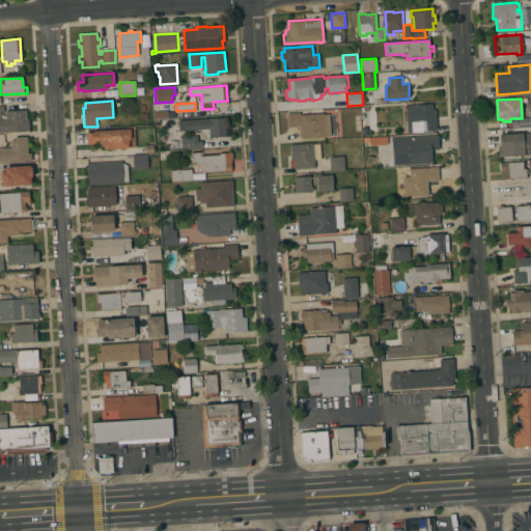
[(406,105),(432,104),(432,109),(436,109),(437,130),(423,131),(423,132),(412,132),(406,132),(406,121),(407,121),(406,105)]
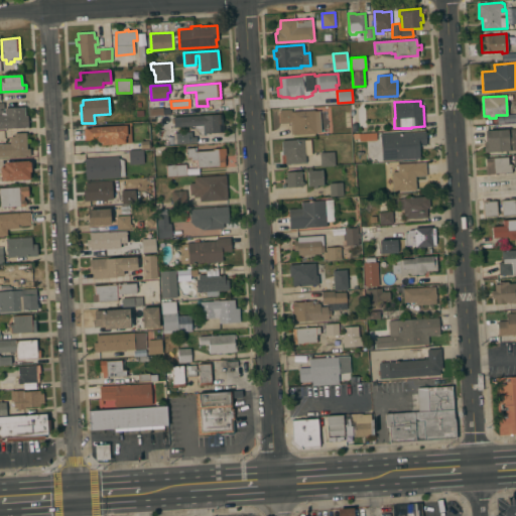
[(0,103),(4,103),(4,108),(24,107),(25,116),(27,116),(28,127),(0,128),(0,103)]
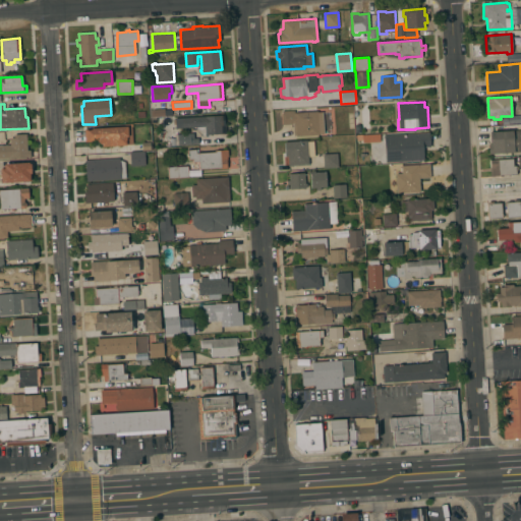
[(151,117),(151,116),(150,116),(150,110),(153,110),(153,109),(165,108),(165,115),(154,116),(151,117)]
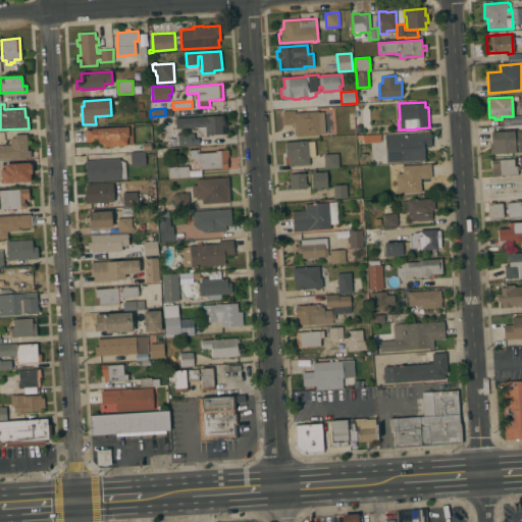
[(319,135),(297,137),(296,126),(295,126),(295,123),(282,124),(282,113),(283,113),(282,111),(295,110),(296,113),(318,111),(319,135)]
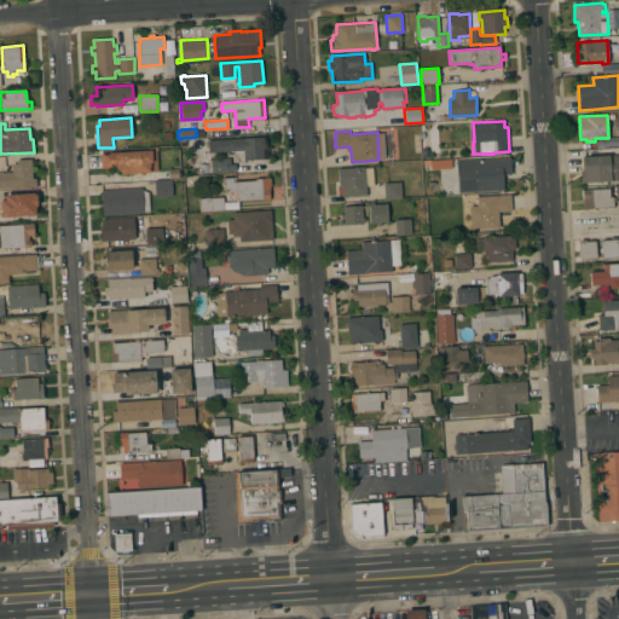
[(208,152),(208,140),(266,137),(267,158),(244,160),(243,150),(208,152)]
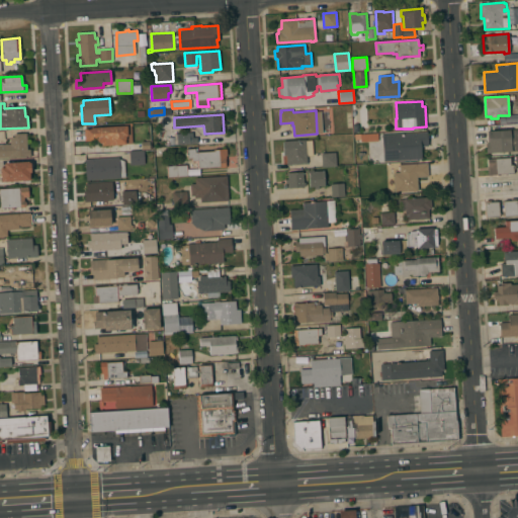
[(85,141),(84,128),(132,125),(132,144),(102,146),(101,142),(100,143),(96,140),(85,141)]
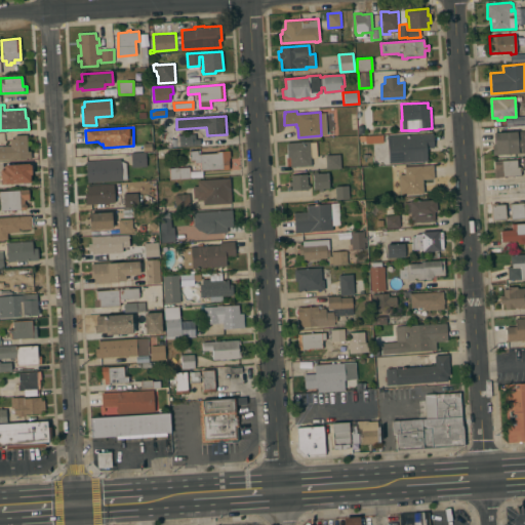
[(524,152),(492,155),(492,146),(494,146),(493,132),(524,130),(524,152)]
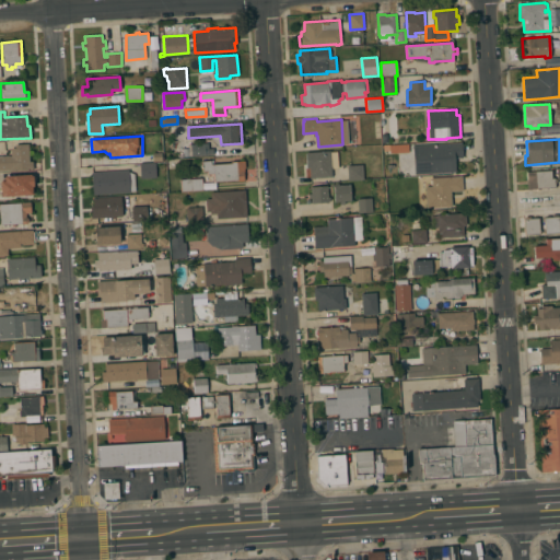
[(462,142),(463,158),(454,158),(455,171),(415,174),(412,146),(462,142)]
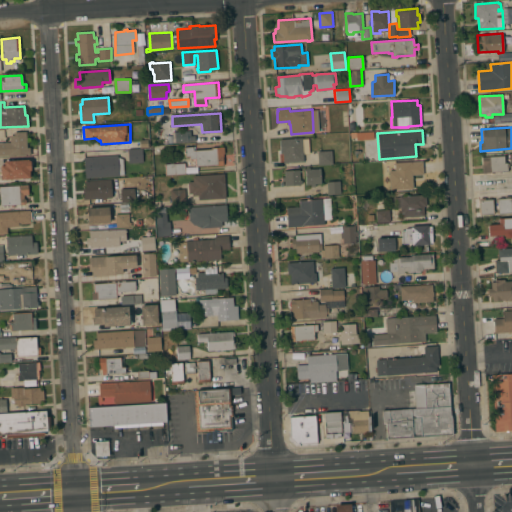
[(0,142),(10,142),(10,135),(14,135),(13,132),(26,131),(27,147),(30,147),(30,154),(0,155),(0,142)]
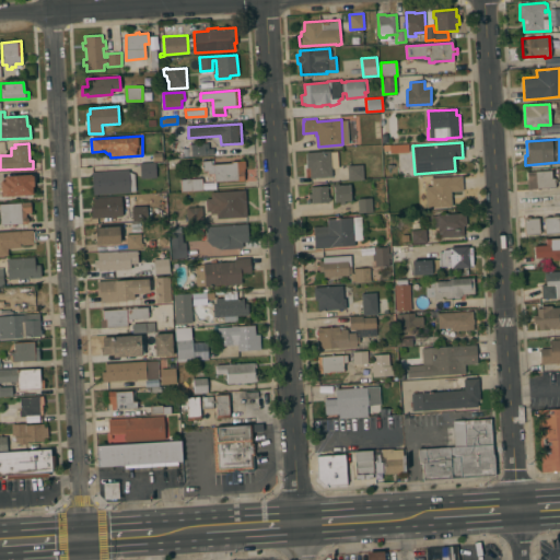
[(208,143),(209,149),(213,148),(213,154),(191,155),(190,143),(208,143)]
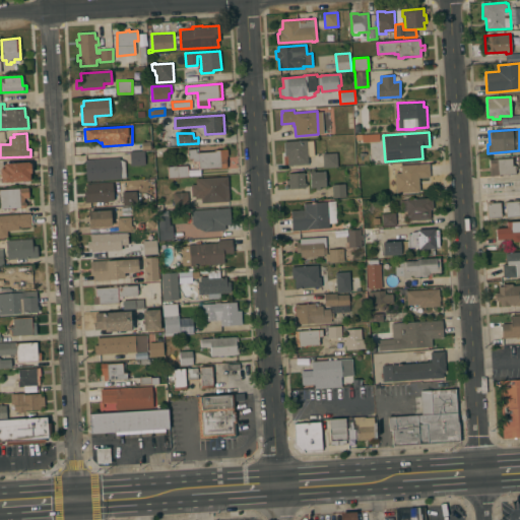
[(362,134),(362,135),(379,134),(380,141),(356,143),(355,134),(362,134)]
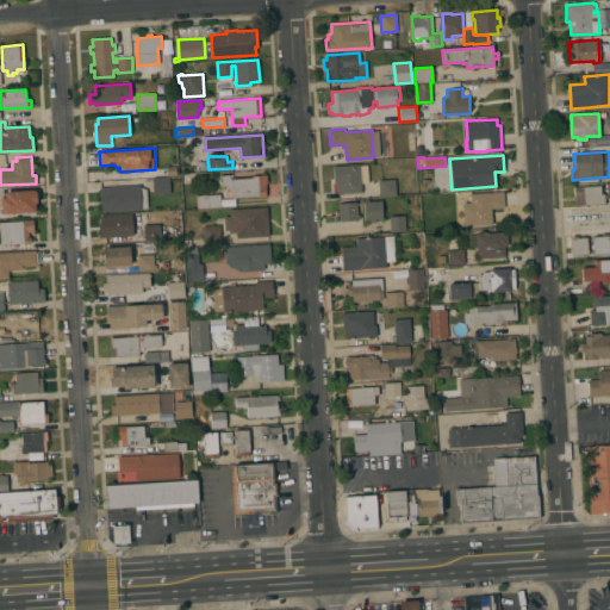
[(360,165),(360,166),(367,165),(368,182),(361,184),(361,192),(337,194),(336,182),(334,182),(332,166),(360,165)]
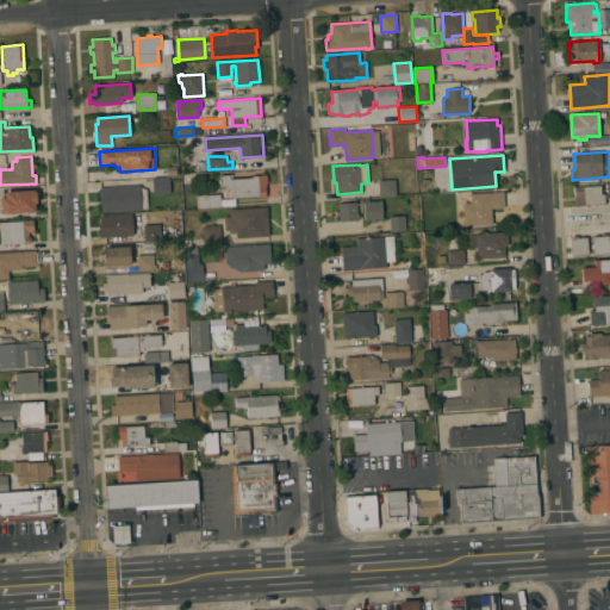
[(166,167),(175,166),(175,167),(178,167),(178,174),(176,174),(176,175),(166,175),(166,167)]
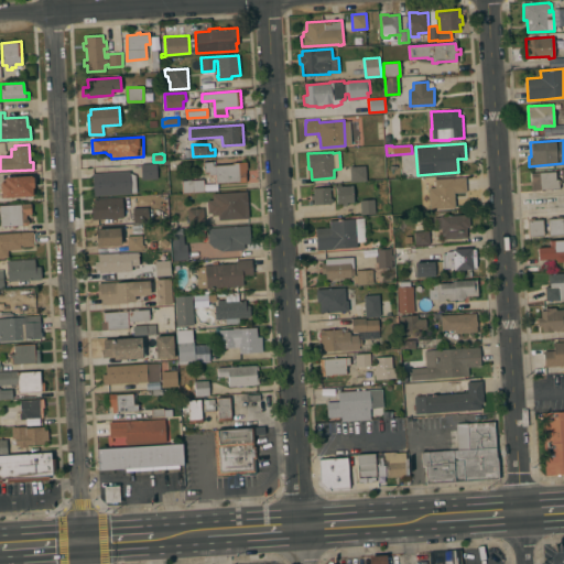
[(215,175),(208,175),(208,172),(204,173),(204,162),(213,161),(213,165),(232,164),(232,163),(247,162),(247,170),(246,170),(246,172),(246,182),(216,183),(215,175)]
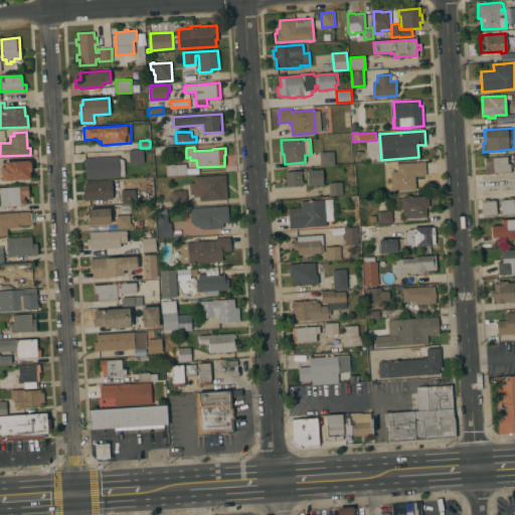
[(144,163),(129,164),(128,150),(143,149),(144,163)]
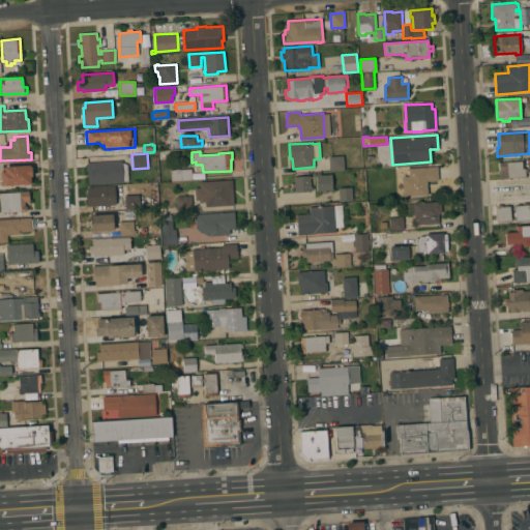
[(344,170),(329,171),(328,156),(343,155),(344,170)]
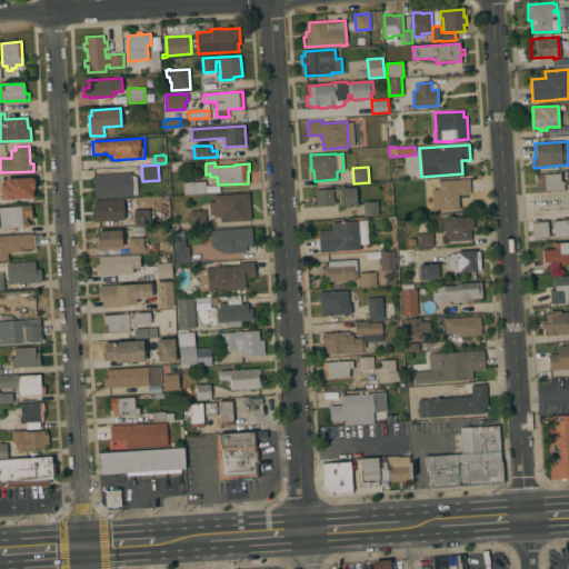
[(138,193),(132,193),(132,195),(95,198),(92,176),(130,172),(130,175),(137,177),(138,193)]
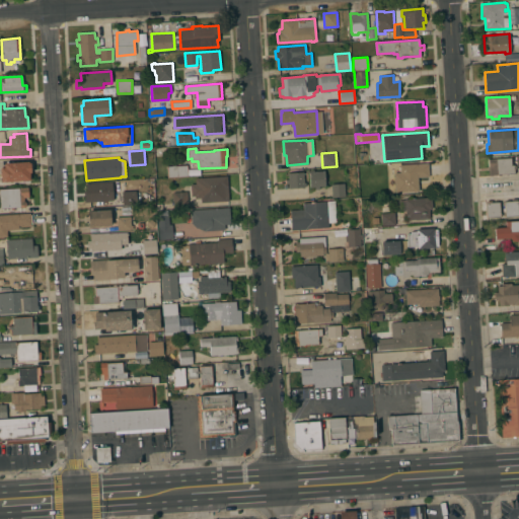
[(489,175),(488,166),(489,166),(488,159),(511,157),(511,165),(514,164),(514,165),(516,165),(516,169),(514,169),(515,173),(489,175)]
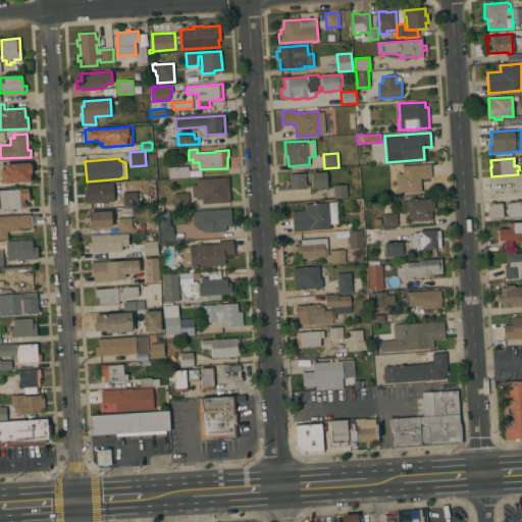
[(29,162),(29,163),(31,163),(31,181),(1,183),(0,168),(4,168),(4,163),(29,162)]
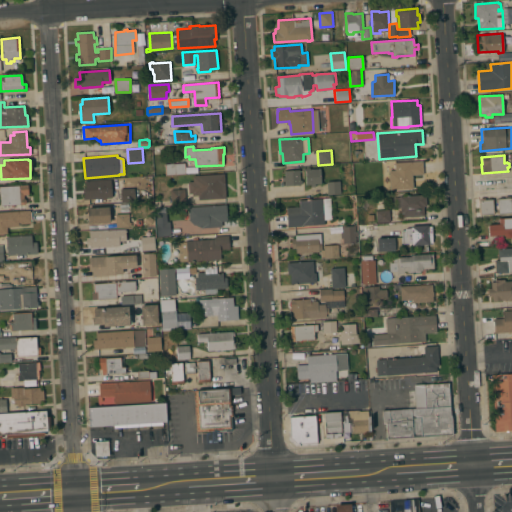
[(422,161),(423,174),(412,175),(413,188),(410,188),(410,189),(408,189),(408,188),(390,190),(389,170),(395,170),(394,163),(422,161)]
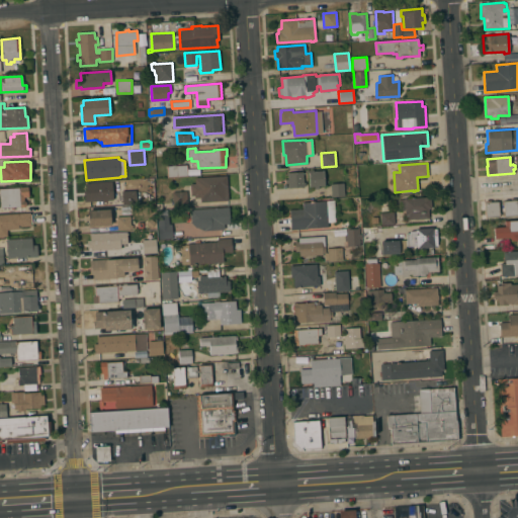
[(168,177),(167,166),(172,166),(172,164),(176,164),(176,165),(187,164),(187,176),(168,177)]
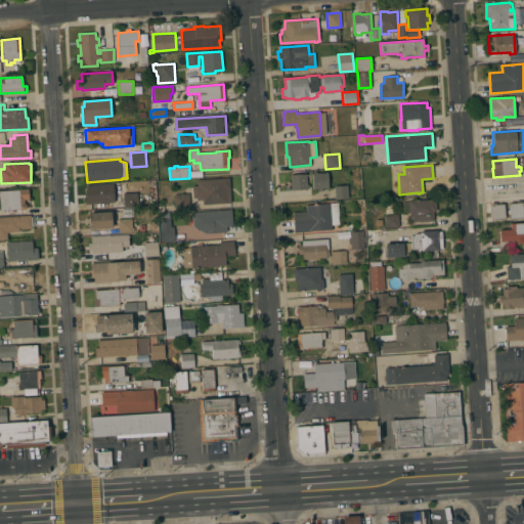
[(329,187),(322,188),(322,190),(318,191),(318,188),(313,188),(312,173),(313,173),(313,172),(317,171),(317,173),(328,172),(329,187)]
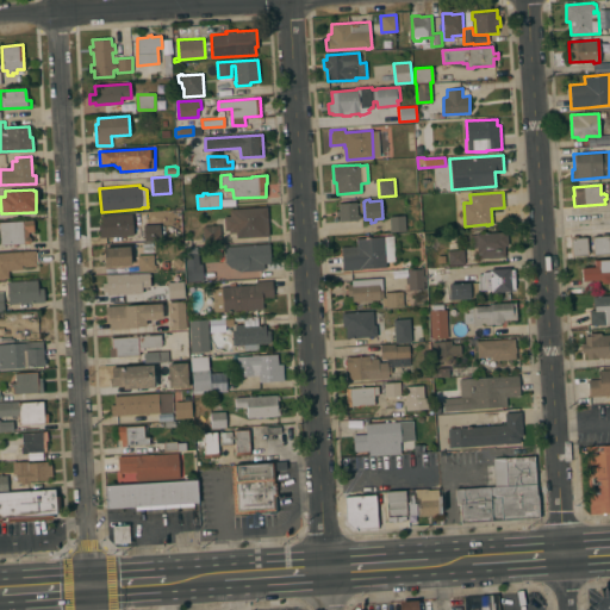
[(356,203),(358,215),(359,215),(360,218),(358,218),(358,221),(340,222),(338,216),(336,216),(336,211),(338,211),(338,203),(356,203)]
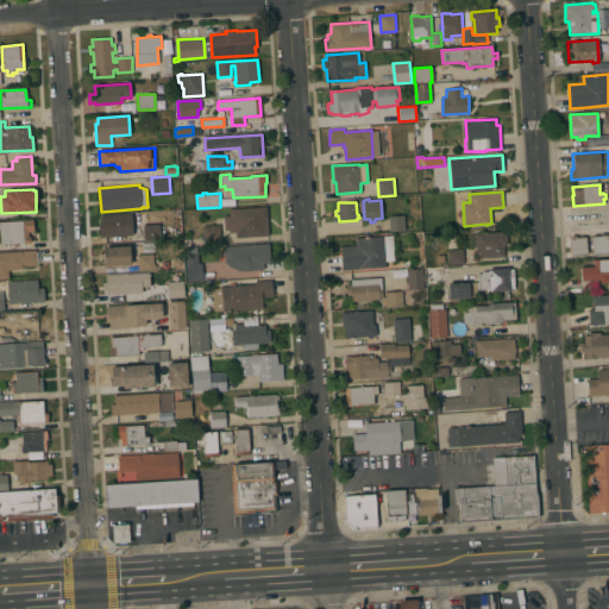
[(267,207),(268,236),(236,238),(236,232),(228,233),(228,230),(225,230),(224,217),(230,215),(228,209),(267,207)]
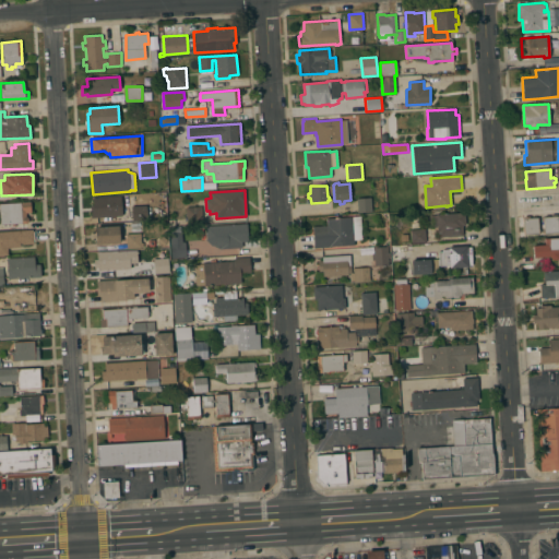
[(121,195),(122,216),(91,217),(91,205),(93,205),(93,198),(121,195)]
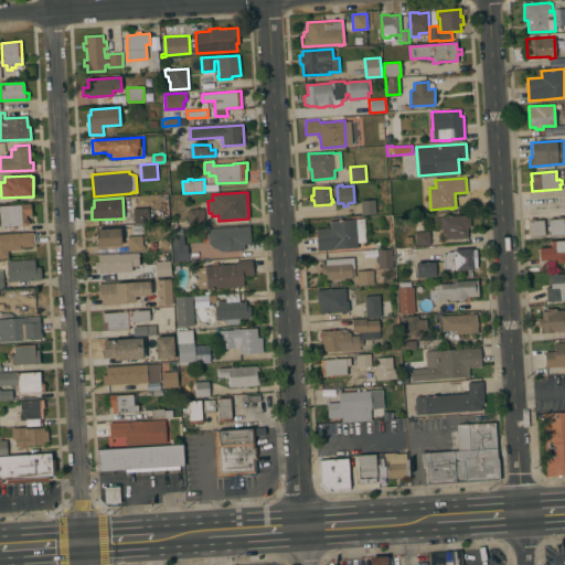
[(375,213),(361,214),(361,200),(374,200),(375,213)]
